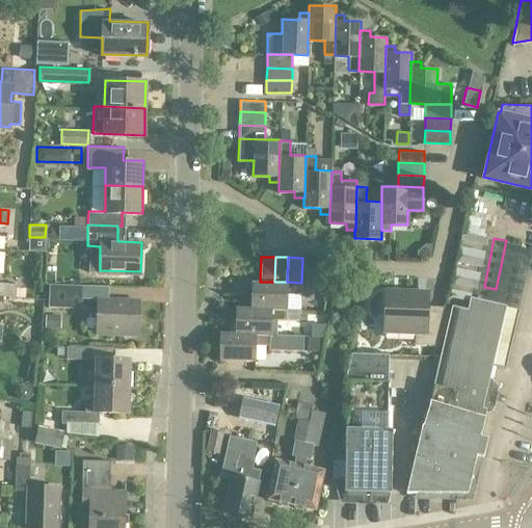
[(0,293),(16,295),(17,283),(0,281),(0,293)]
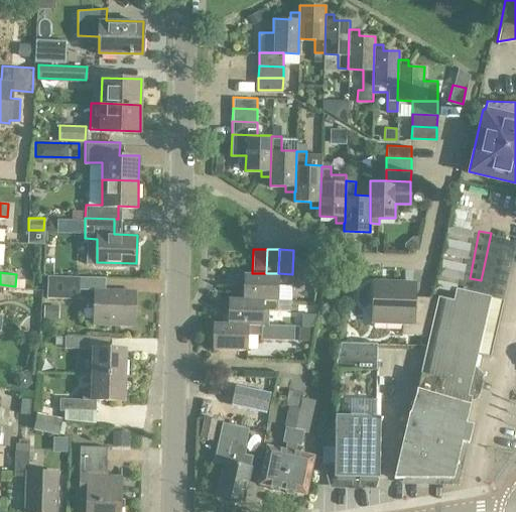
[(278,273),(266,273),(252,273),(244,272),(243,288),(237,288),(237,296),(237,298),(278,299),(278,284),(291,284),(292,274),(278,273)]
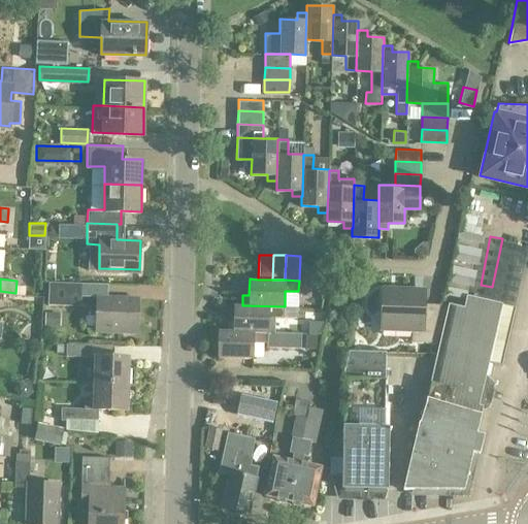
[(81,304),(81,282),(48,282),(48,303),(81,304)]
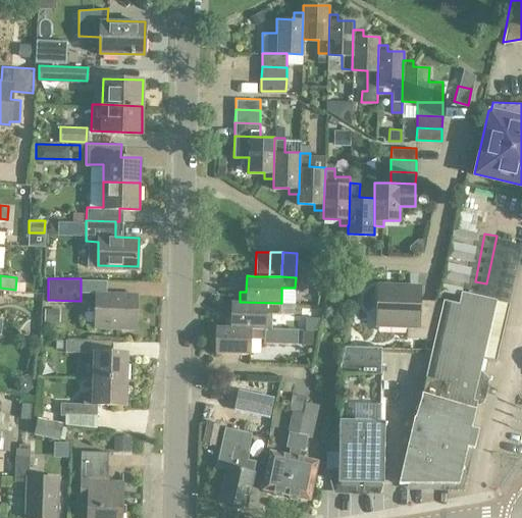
[(435,300),(409,299),(410,285),(378,283),(377,324),(413,325),(413,338),(425,338),(435,300)]
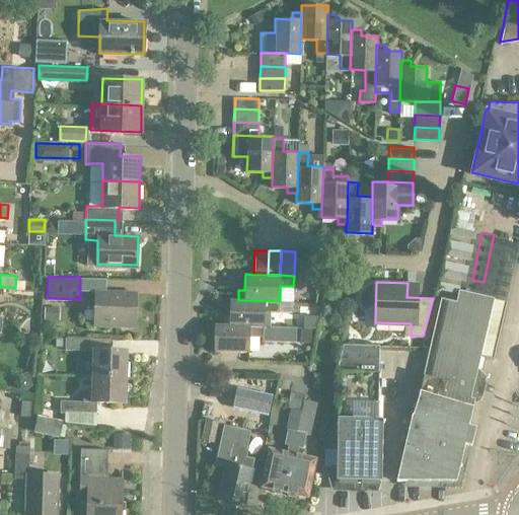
[(475,427),(468,425),(474,397),(470,396),(494,297),(459,289),(456,301),(441,297),(413,415),(412,414),(396,480),(456,481),(464,443),(471,444),(475,427)]
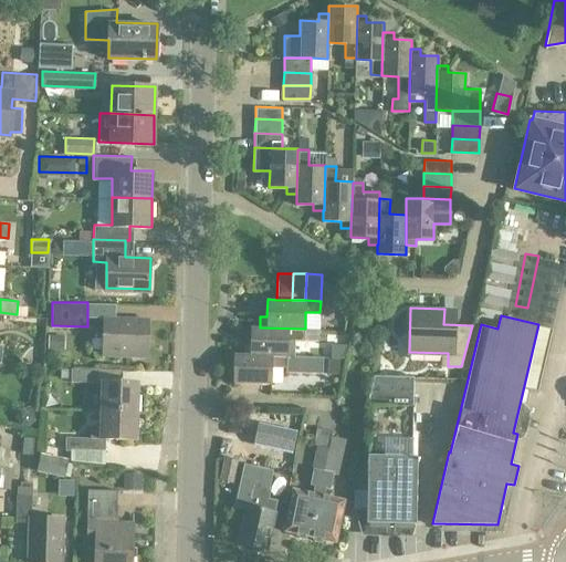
[(148,319),(104,316),(103,354),(147,355),(148,319)]
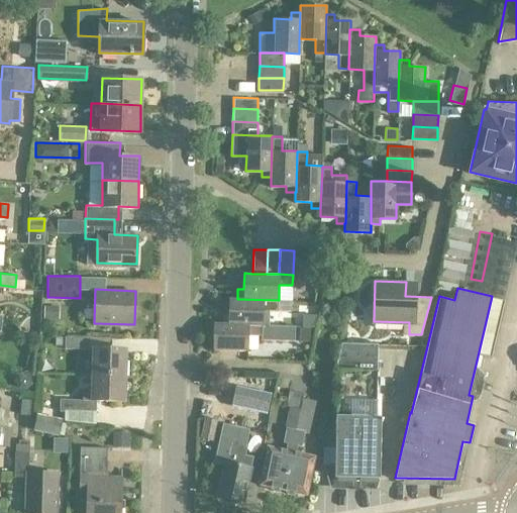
[(263,309),(277,310),(278,301),(279,301),(279,300),(237,299),(237,297),(228,297),(228,313),(223,313),(223,322),(223,323),(263,324),(263,309)]
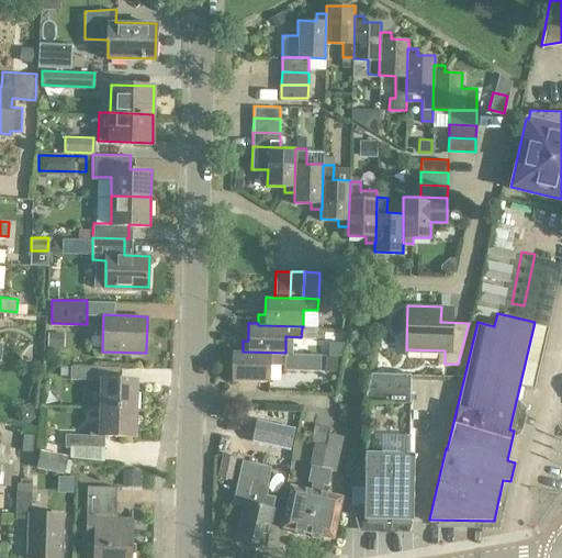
[(318,327),(303,327),(302,327),(301,337),(317,337),(318,327)]
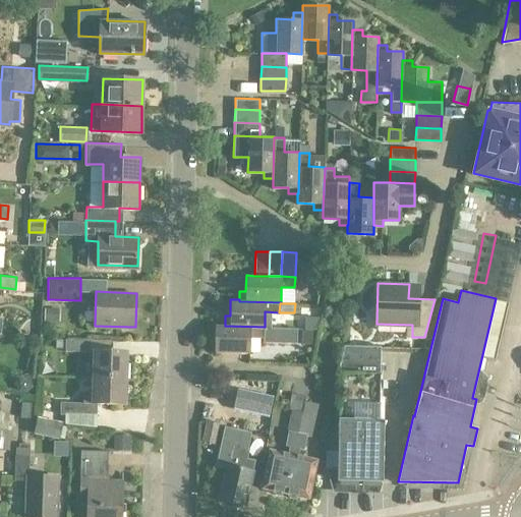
[(215,352),(249,353),(250,337),(264,338),(264,328),(265,328),(265,327),(225,326),(225,325),(216,325),(215,352)]
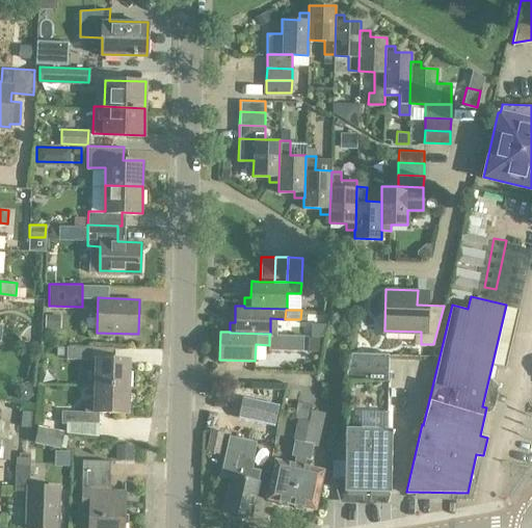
[(91,346),(67,345),(67,357),(91,358),(91,346)]
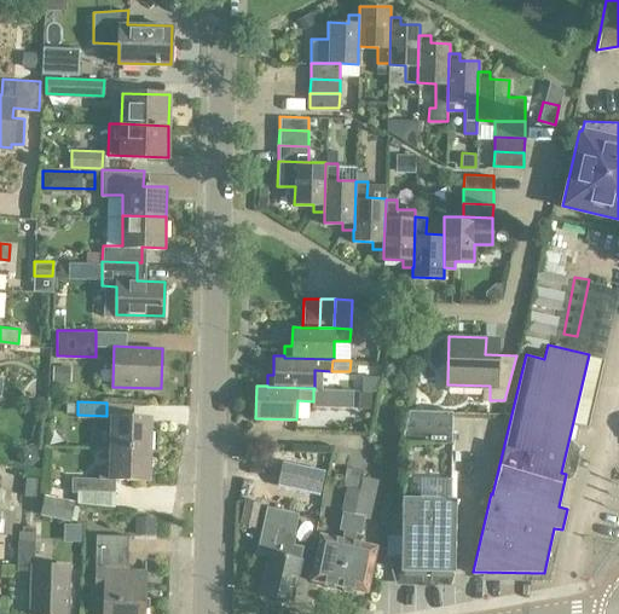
[(456,498),(450,498),(451,411),(409,410),(405,430),(403,430),(400,572),(455,573),(456,498)]
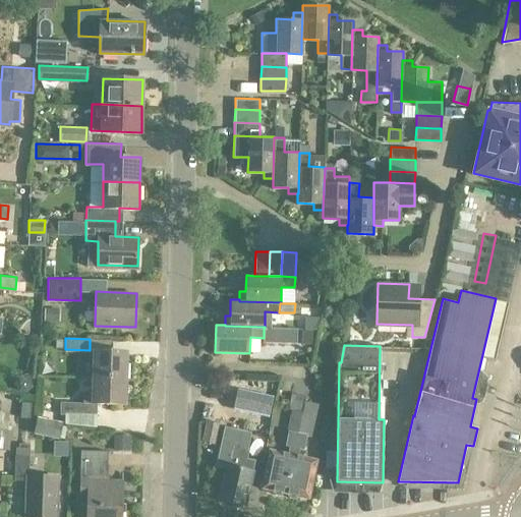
[(127,351),(94,350),(93,377),(126,378),(127,351)]
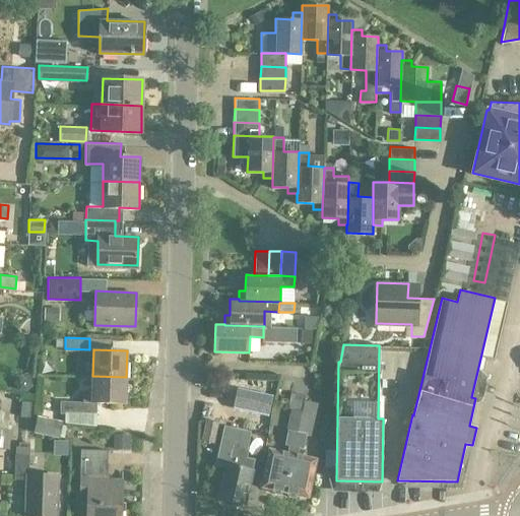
[(125,402),(126,377),(92,376),(92,388),(83,388),(83,400),(61,399),(61,412),(96,413),(98,401),(125,402)]
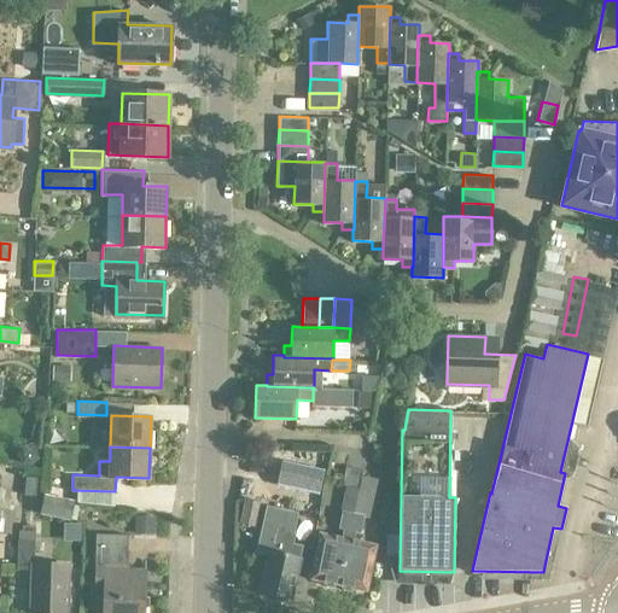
[(324,467),(284,457),(279,482),(319,490),(324,467)]
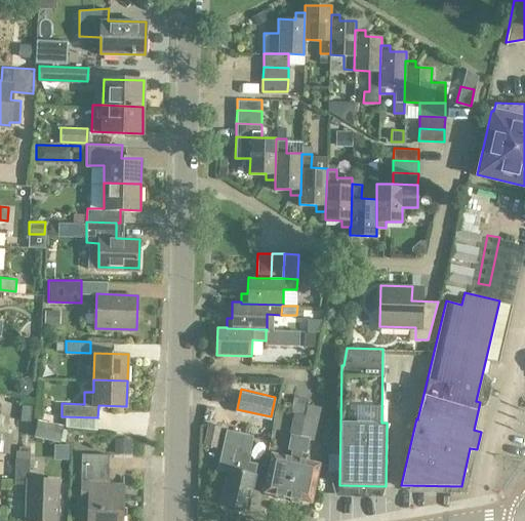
[(22,403),(21,418),(31,419),(32,404),(22,403)]
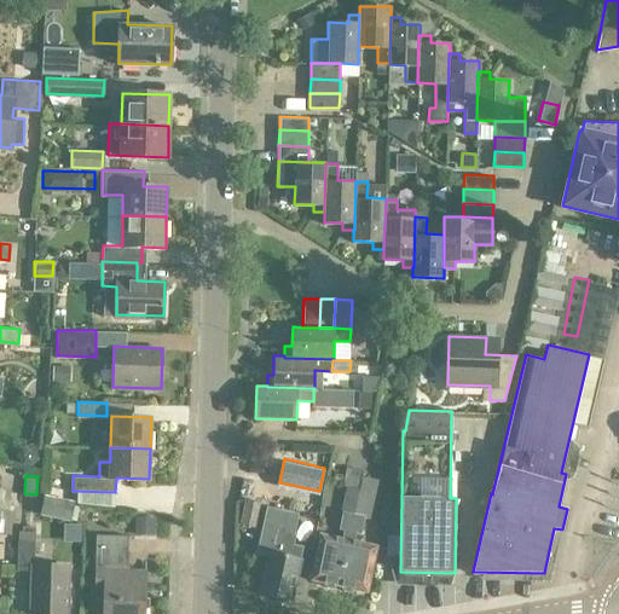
[(358,488),(339,585),(342,586),(343,590),(350,591),(353,589),(366,591),(376,546),(354,542),(356,532),(360,533),(364,515),(370,516),(377,479),(362,475),(358,488)]
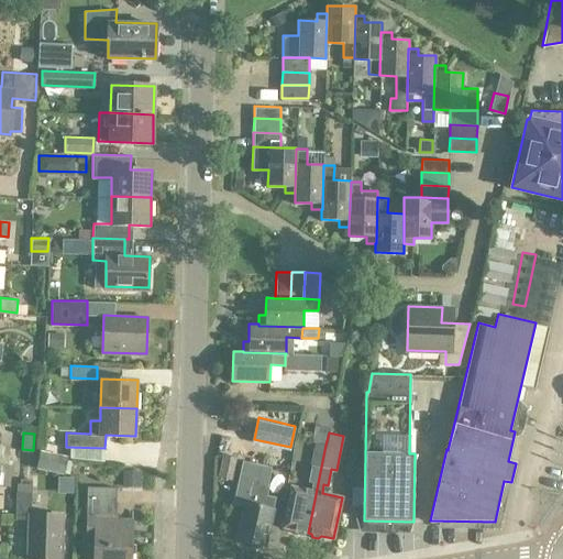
[(326,445),(316,442),(308,481),(312,482),(310,491),(291,486),(283,527),(296,530),(298,534),(302,535),(306,533),(308,533),(326,445)]
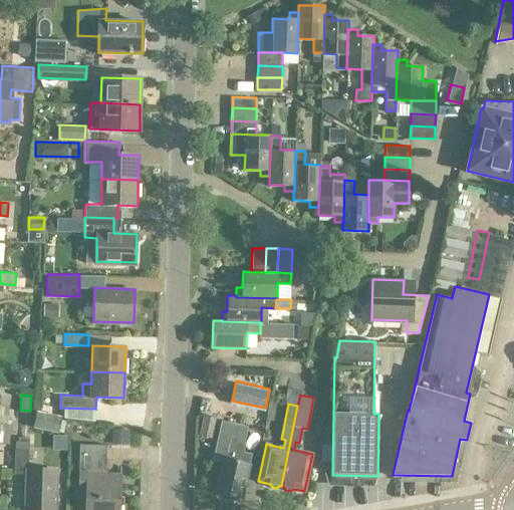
[(38,412),(35,425),(59,430),(62,417),(38,412)]
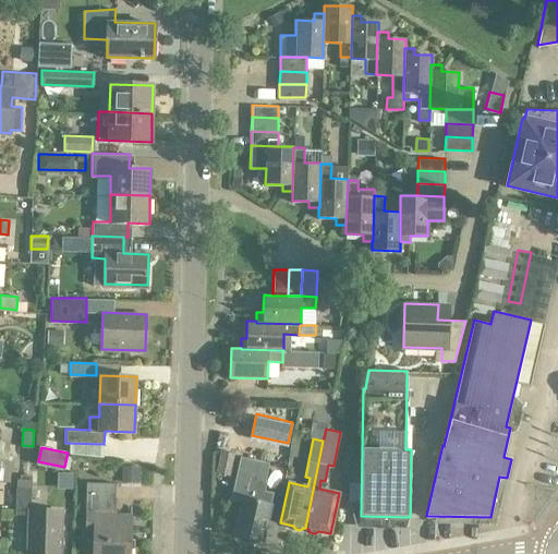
[(261,460),(242,456),(233,495),(244,497),(235,534),(250,538),(250,541),(258,542),(258,540),(263,541),(270,506),(269,506),(273,492),(264,491),(266,481),(256,479),(261,460)]
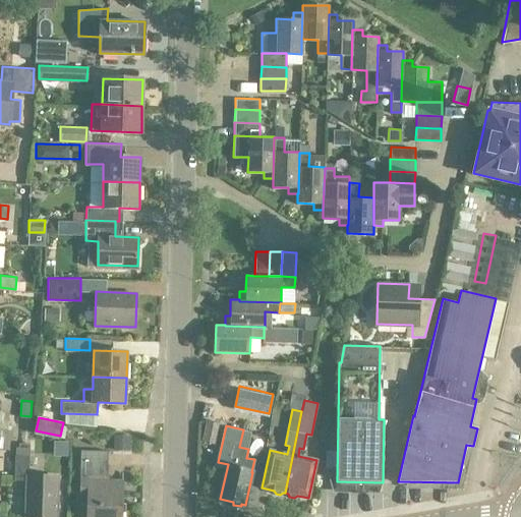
[(121,516),(123,472),(122,472),(122,480),(107,480),(108,450),(80,449),(80,468),(81,468),(80,496),(81,496),(81,494),(89,494),(88,516),(121,516)]
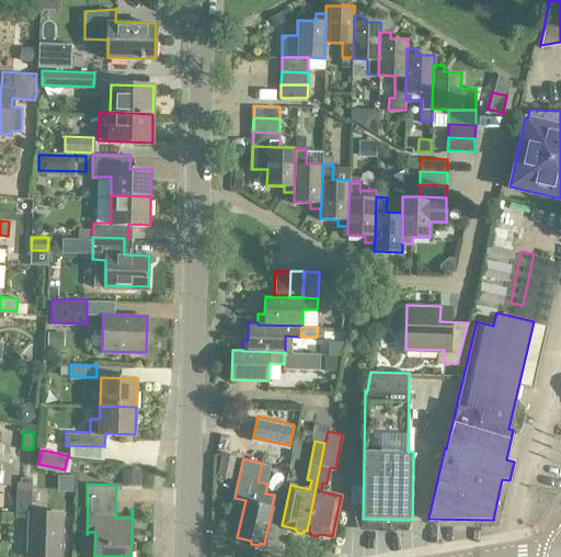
[(61,556),(63,513),(32,512),(32,491),(18,490),(16,516),(29,518),(27,556),(61,556)]
